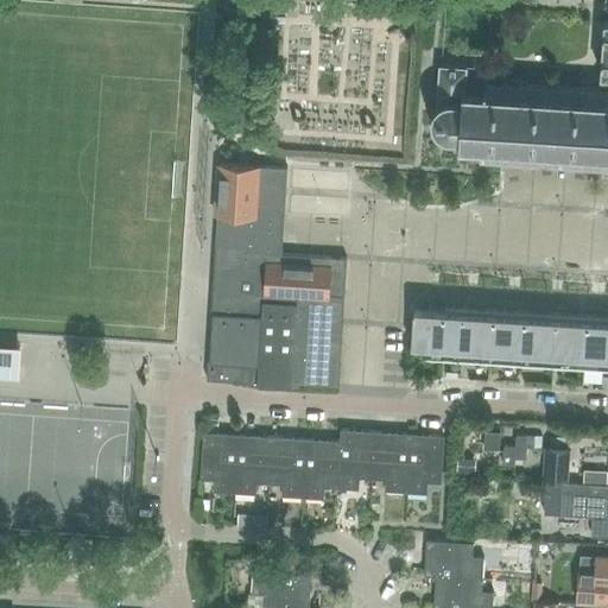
[(607,21),(603,21),(600,90),(588,90),(588,88),(586,88),(586,89),(569,89),(569,87),(565,87),(565,89),(548,88),(548,86),(545,86),(545,88),(527,87),(527,84),(525,84),(525,87),(507,86),(507,83),(504,83),(504,86),(487,84),(487,82),(483,82),(483,84),(476,83),(475,96),(463,96),(466,70),(450,69),(438,68),(435,102),(434,105),(432,106),(431,108),(430,112),(430,115),(430,119),(430,122),(431,126),(434,130),(436,132),(438,134),(442,135),(445,137),(457,138),(456,145),(455,145),(455,147),(456,147),(456,150),(458,150),(458,147),(480,149),(480,163),(482,163),(482,160),(500,162),(500,164),(502,164),(502,162),(520,163),(520,165),(523,165),(523,163),(542,164),(540,166),(544,166),(544,164),(561,165),(561,168),(563,168),(563,165),(582,166),(582,169),(584,169),(584,166),(602,166),(601,170),(603,170),(602,175),(607,175),(607,21)]
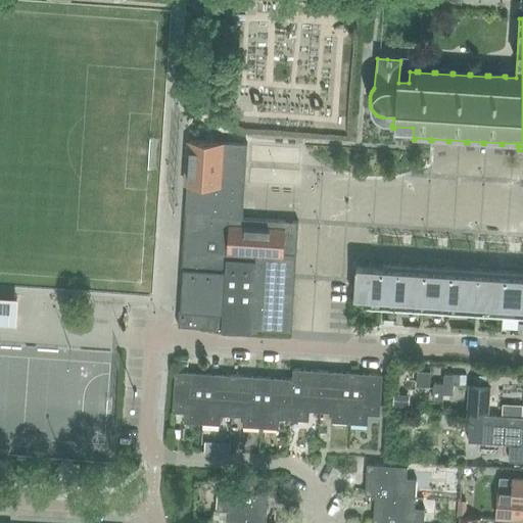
[(190,137),(185,207),(238,211),(243,141),(190,137)]
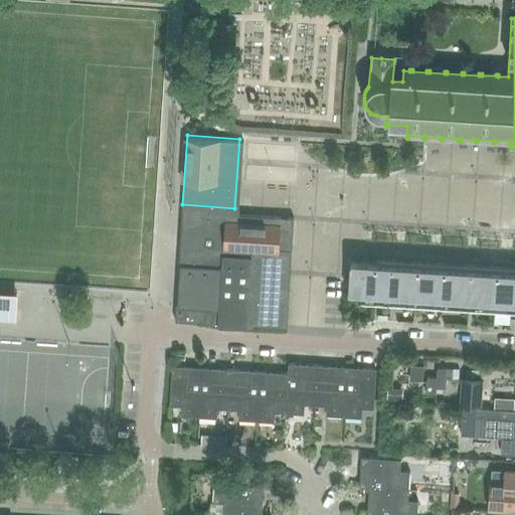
[(182,204),(175,319),(210,322),(210,325),(251,327),(251,325),(287,328),(294,217),(234,213),(234,208),(182,204)]
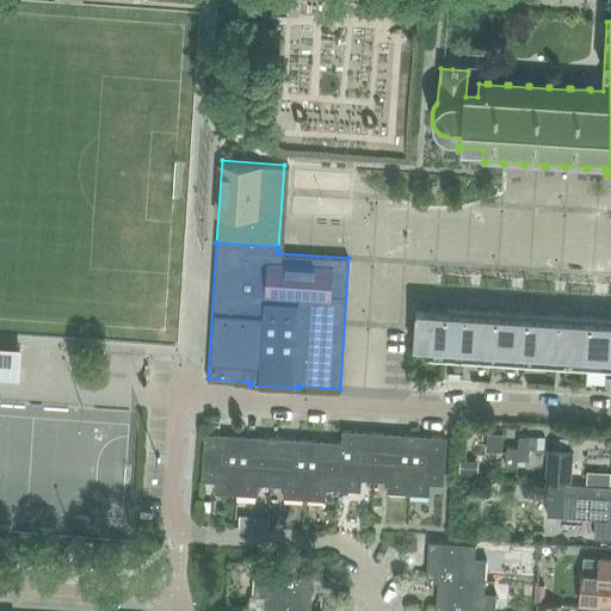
[(423,362),(610,372),(610,318),(425,307),(425,314),(414,314),(412,350),(424,351),(423,362)]
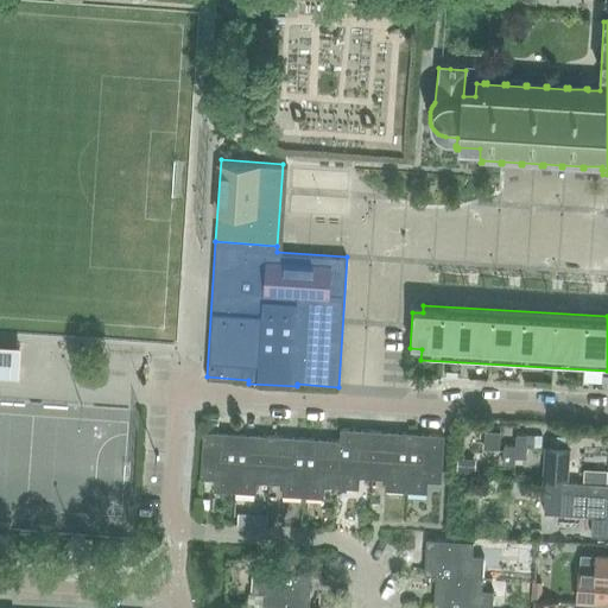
[(340,431),(340,442),(336,488),(359,491),(360,479),(372,480),(375,434),(340,431)]
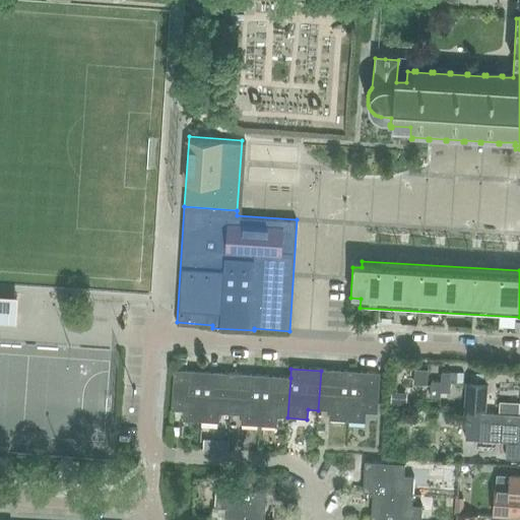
[(182,420),(200,421),(203,373),(174,371),(171,411),(182,411),(182,420)]
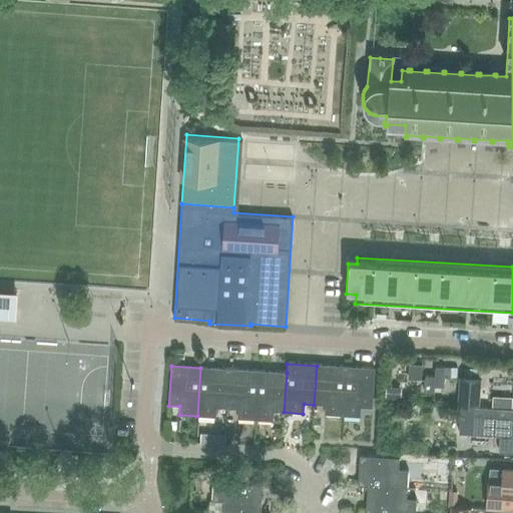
[(346,367),(317,366),(314,405),(325,405),(325,415),(343,416),(346,367)]
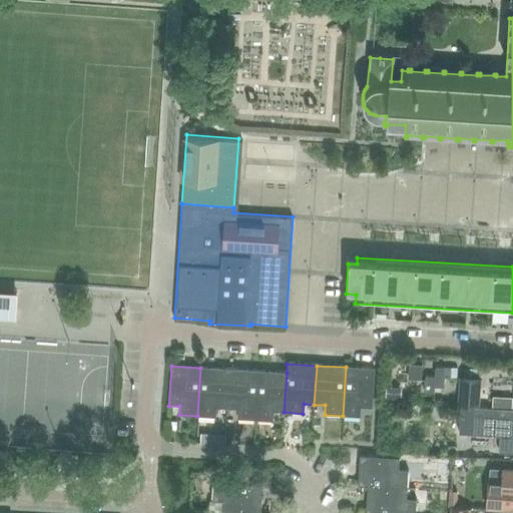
[(426,375),(425,391),(435,392),(435,384),(445,385),(445,376),(446,367),(435,366),(435,375),(426,375)]
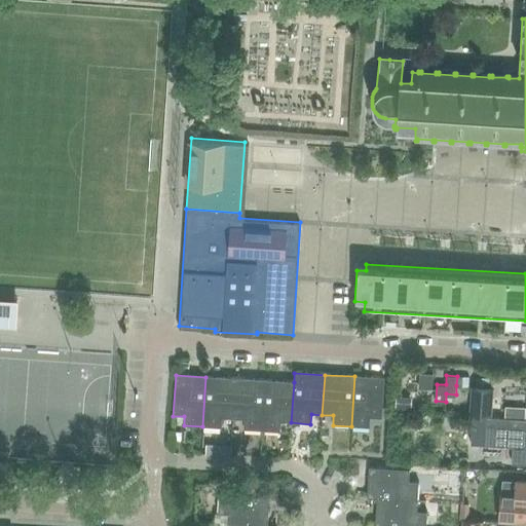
[(383,378),(354,376),(351,426),(369,427),(370,417),(381,418),(383,378)]
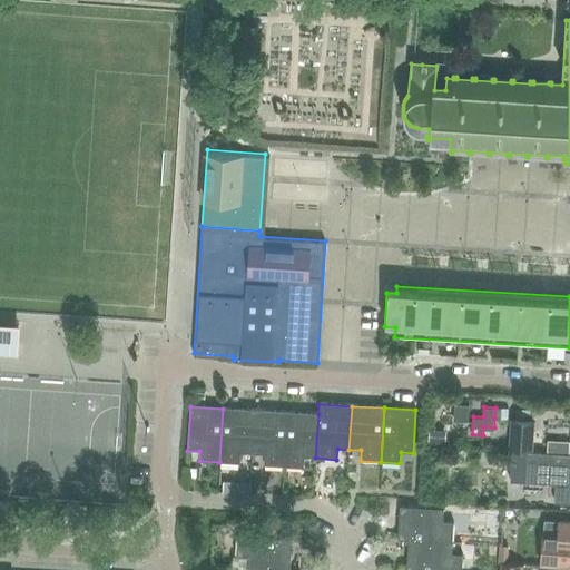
[(495,408),(494,418),(509,419),(509,409),(495,408)]
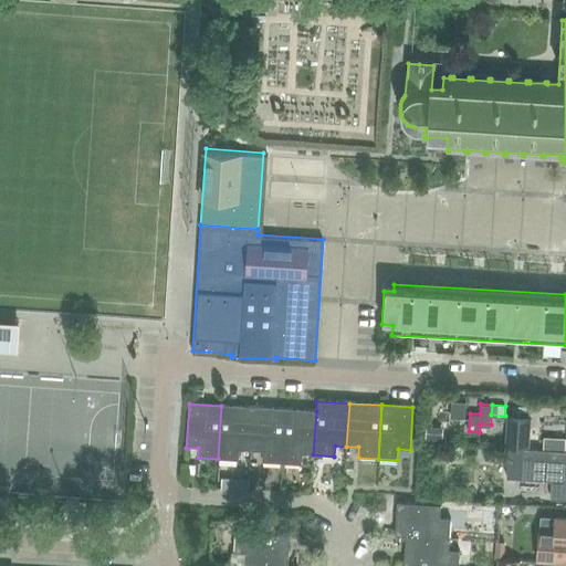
[(239,450),(250,451),(253,408),(221,406),(218,459),(238,460),(239,450)]
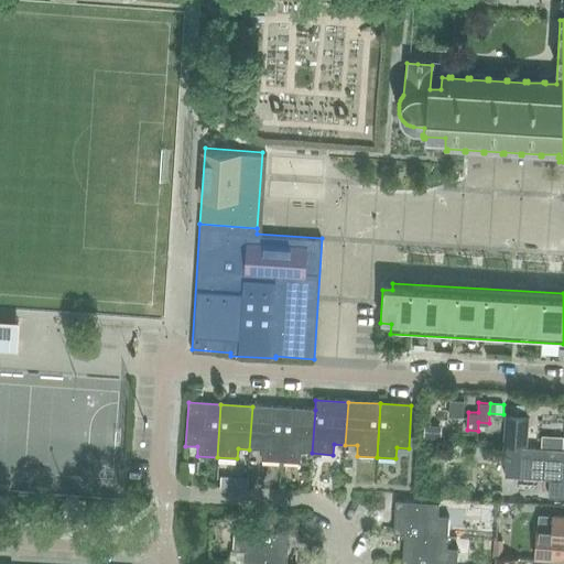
[(524,405),(510,404),(509,415),(523,416),(524,405)]
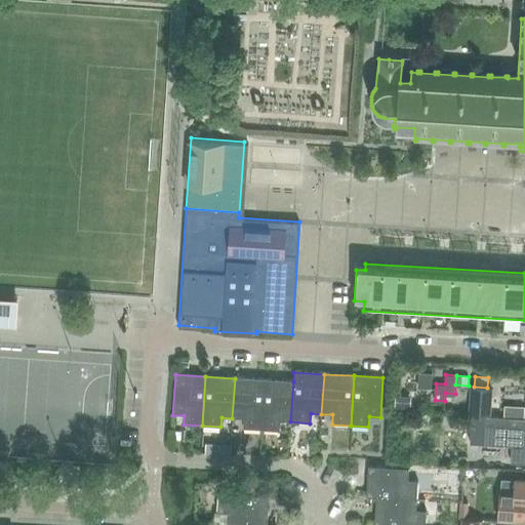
[(243,429),(261,430),(264,379),(235,378),(232,418),(243,419),(243,429)]
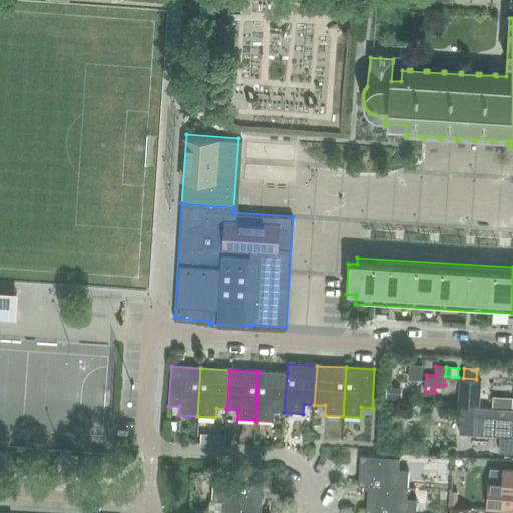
[(258,371),(255,420),(274,421),(274,412),(284,412),(287,373),(258,371)]
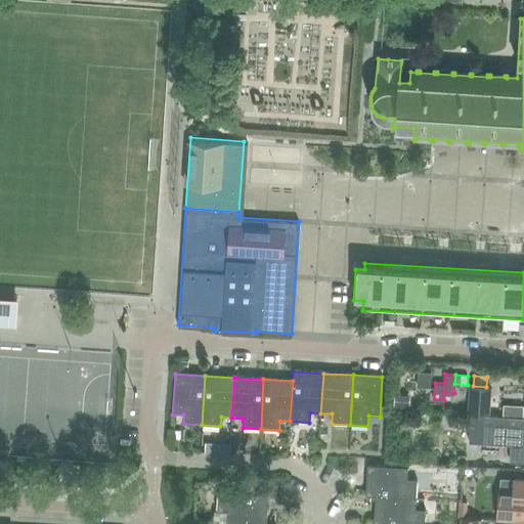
[(471,386),(470,390),(469,412),(489,413),(491,387),(471,386)]
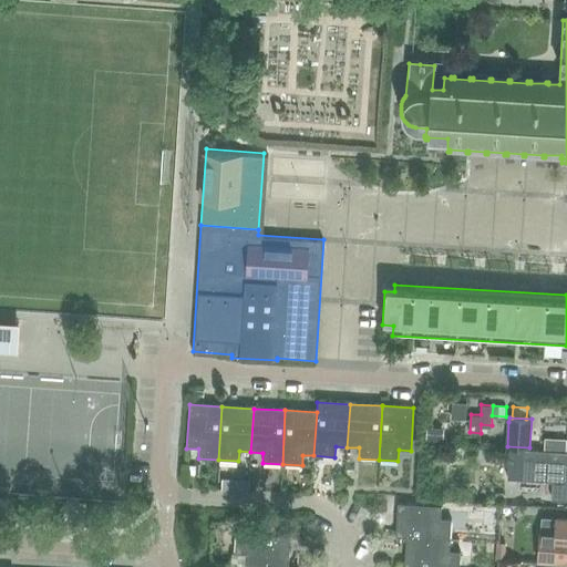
[(546,482),(553,482),(552,500),(563,501),(566,501),(566,453),(548,452),(523,451),(522,481),(546,482)]
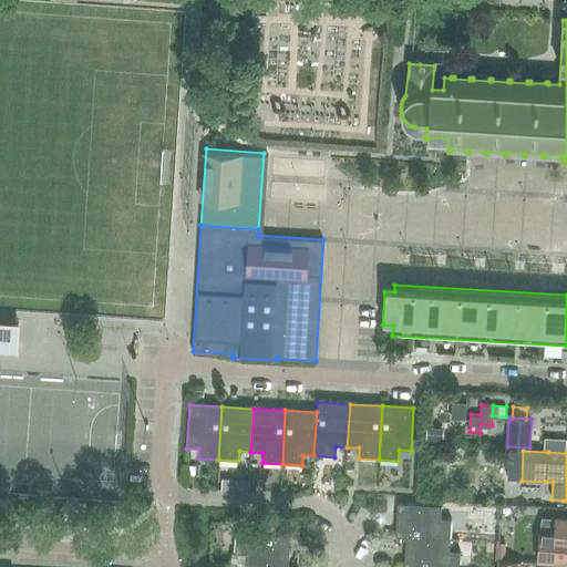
[(395,537),(406,538),(450,542),(451,521),(441,519),(442,507),(398,504),(395,537)]
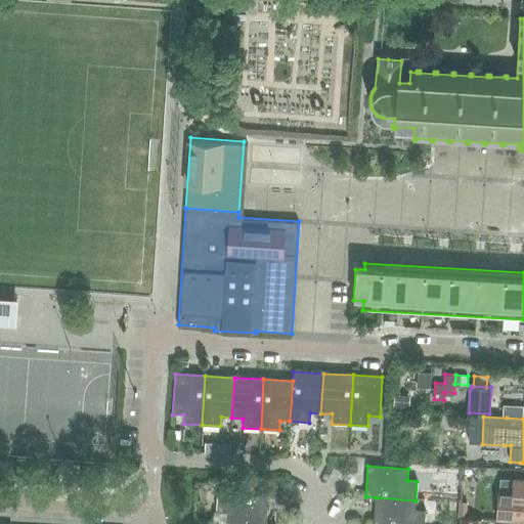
[(514,489),(500,488),(499,499),(498,499),(497,519),(523,520),(523,476),(515,476),(514,489)]
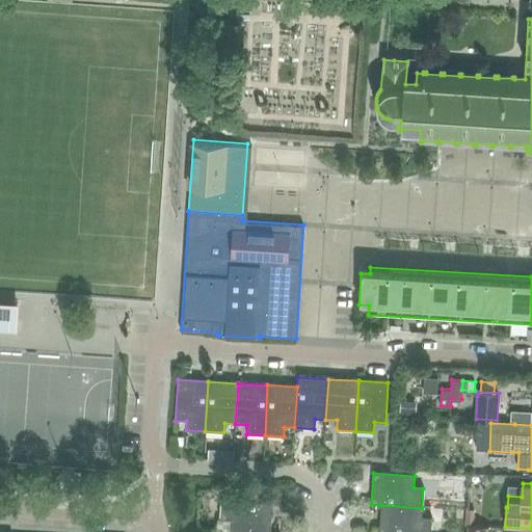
[(244,488),(243,497),(258,498),(258,489),(258,487),(244,486),(244,488)]
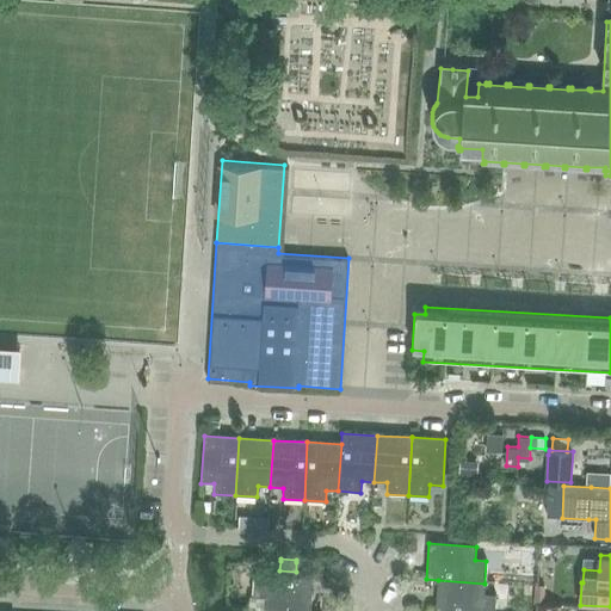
[(264,599),(263,610),(310,610),(312,580),(254,576),(252,598),(264,599)]
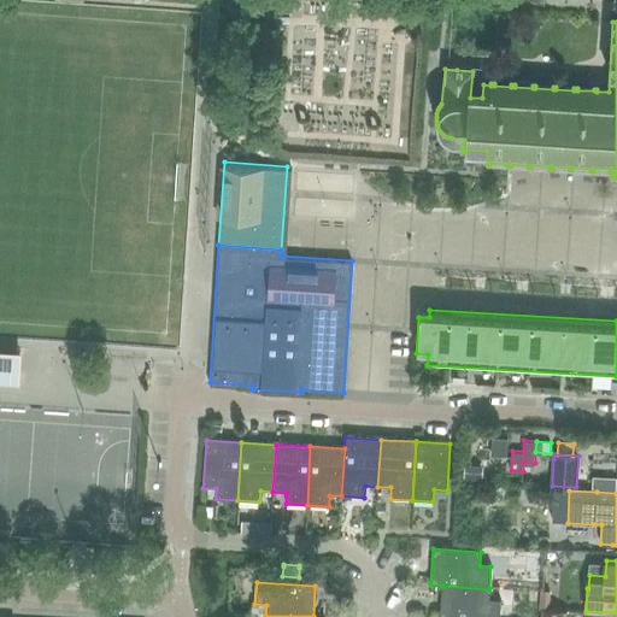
[(440,616),(498,616),(500,601),(489,600),(489,589),(442,586),(440,616)]
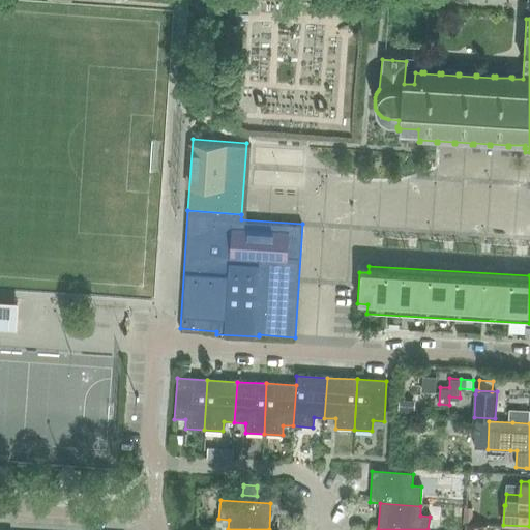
[(466,507),(465,524),(472,524),(473,507),(466,507)]
